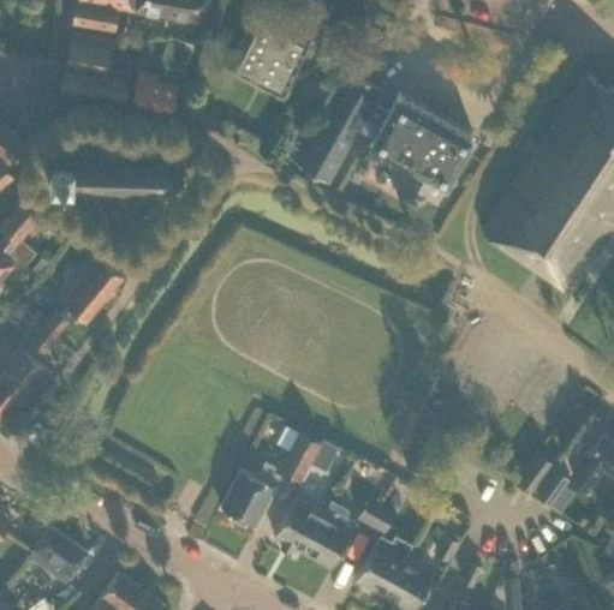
[(132,12),(133,0),(75,0),(73,24),(114,31),(118,10),(132,12)]
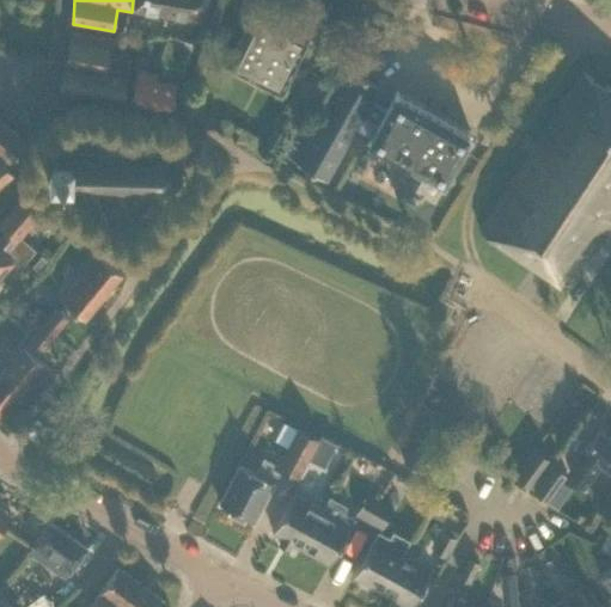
[(167,18),(169,0),(133,0),(132,12),(167,18)]
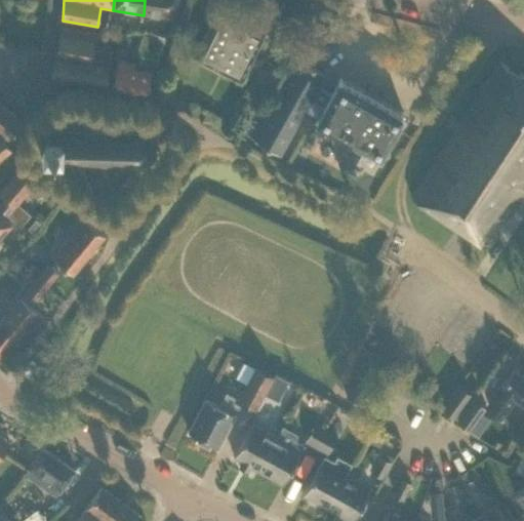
[(145,0),(144,15),(172,19),(178,0),(145,0)]
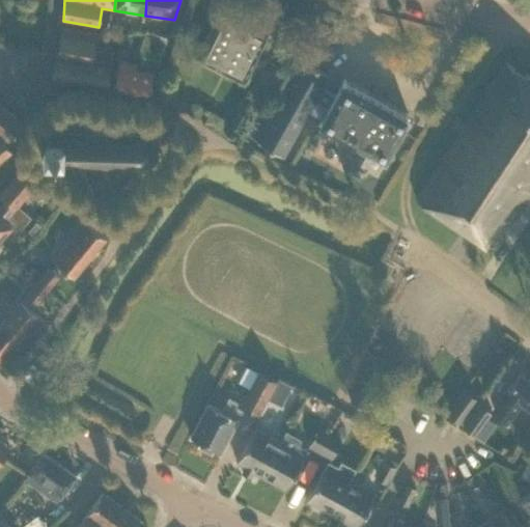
[(269,36),(222,12),(198,59),(245,83),(269,36)]
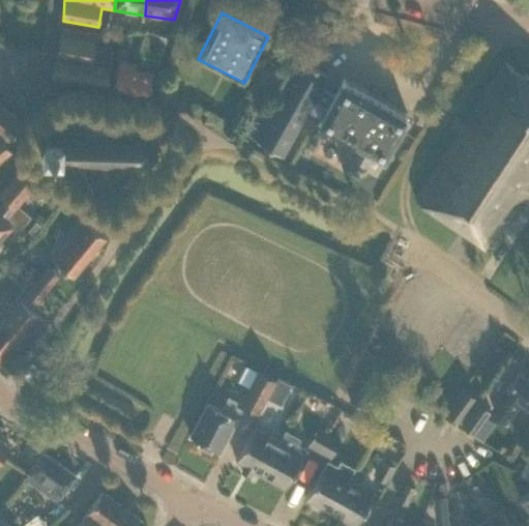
[(53,82),(108,92),(114,57),(95,54),(97,36),(61,30),(57,58),(53,82)]
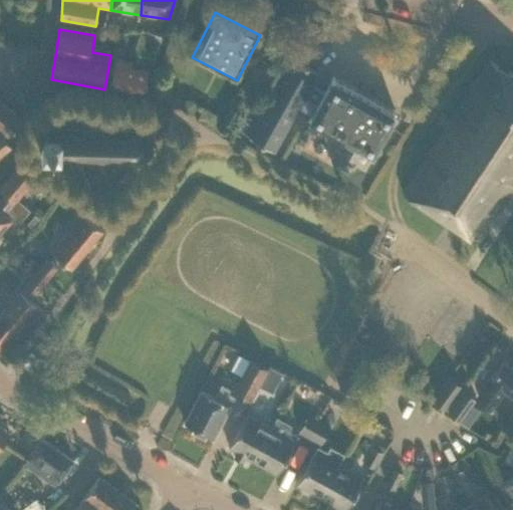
[(146,59),(153,36),(143,33),(136,56),(146,59)]
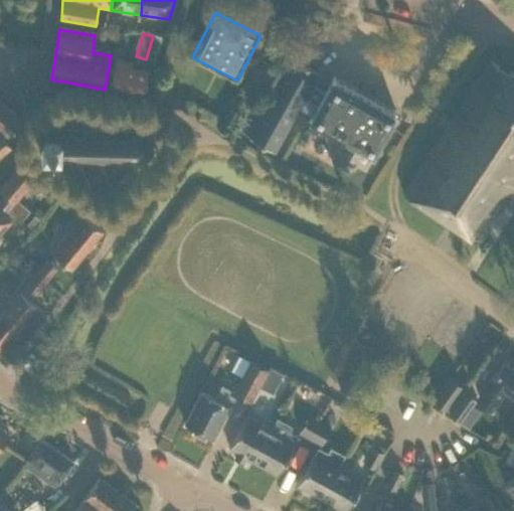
[(146,59),(155,62),(162,39),(153,36),(146,59)]
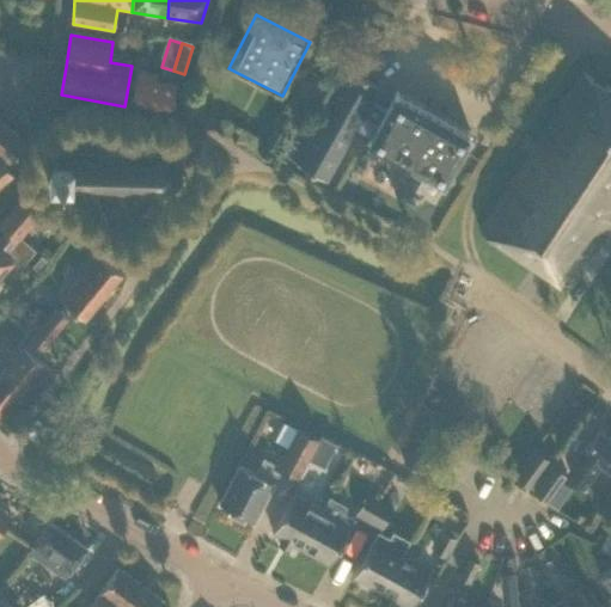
[(299,165),(298,166),(328,183),(380,89),(352,72),(315,139),(301,132),(286,158),(299,165)]
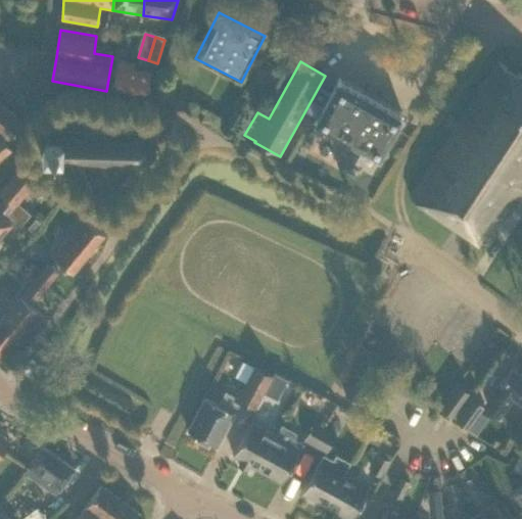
[(119,63),(112,92),(147,99),(152,76),(135,72),(136,66),(119,63)]
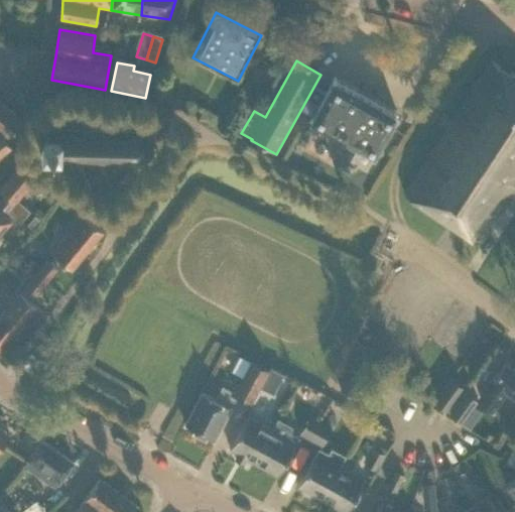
[(514,78),(494,65),(405,199),(480,247),(514,194),(514,78)]
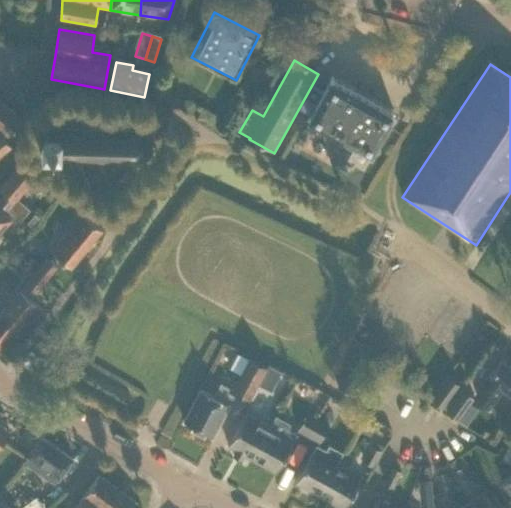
[(394,114),(332,79),(309,120),(347,142),(334,166),(349,174),(361,153),(359,153),(361,150),(371,155),(394,114)]
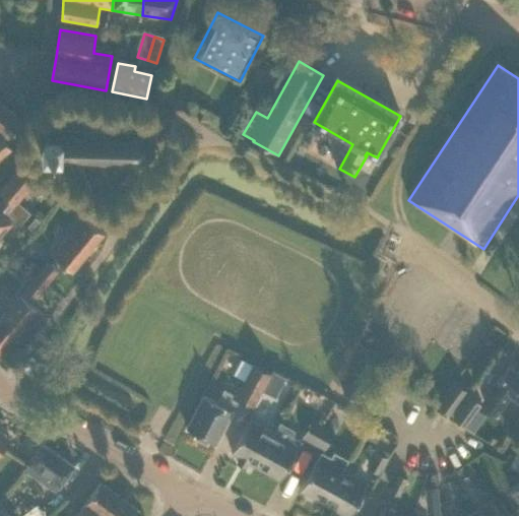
[(0,132),(9,140),(23,125),(0,104),(0,132)]
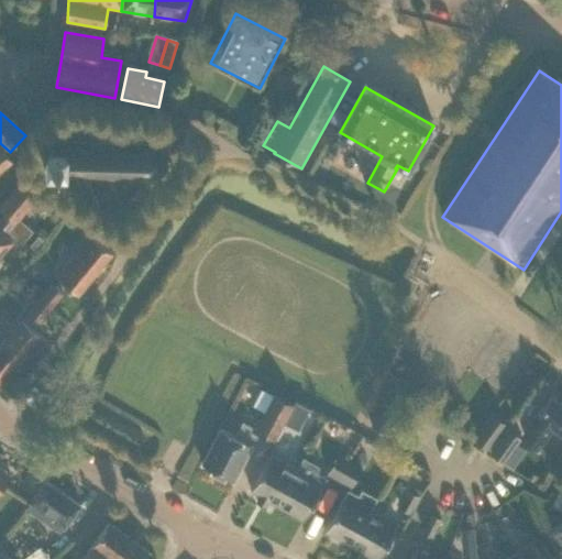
[(253,124),(264,130),(271,118),(260,112),(253,124)]
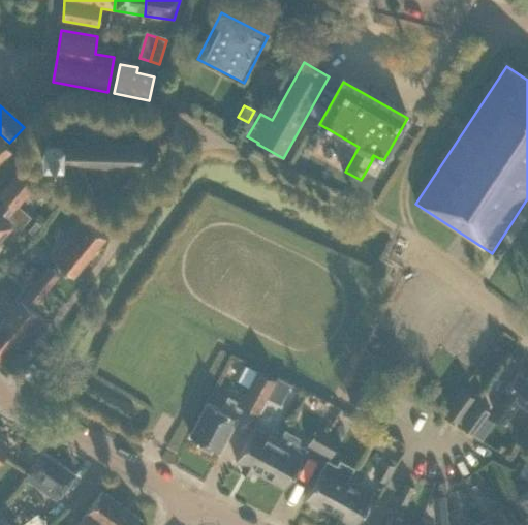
[(45,165),(147,168),(157,158),(158,144),(148,133),(47,130),(47,140),(45,140),(44,156),(45,156),(45,165)]
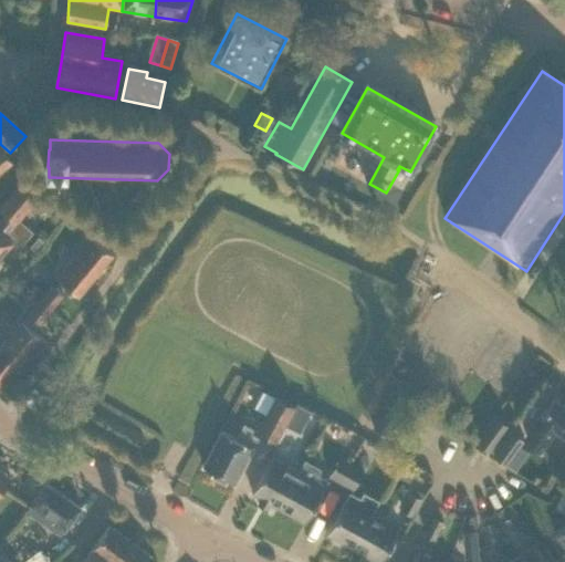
[(1,152),(0,152),(0,168),(2,173),(12,165),(1,152)]
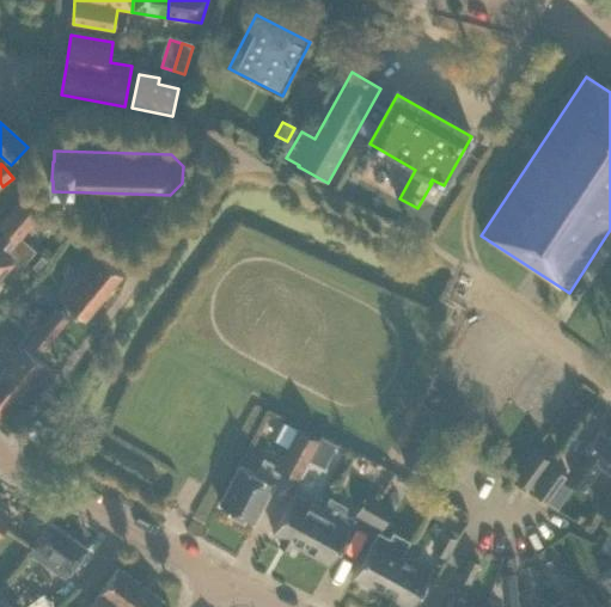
[(0,232),(5,235),(0,241),(0,246),(24,269),(36,255),(20,241),(43,215),(26,201),(0,232)]
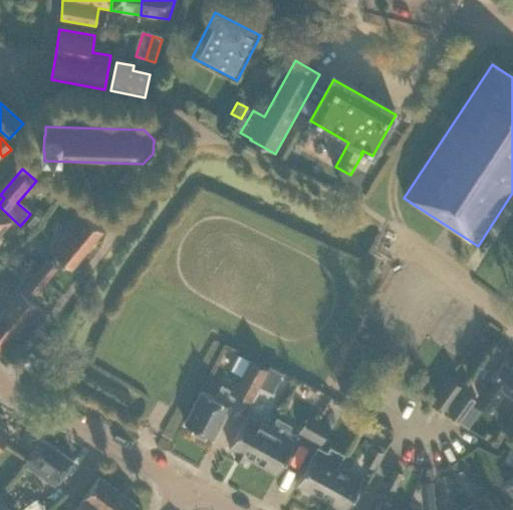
[(0,235),(11,224),(0,214),(0,235)]
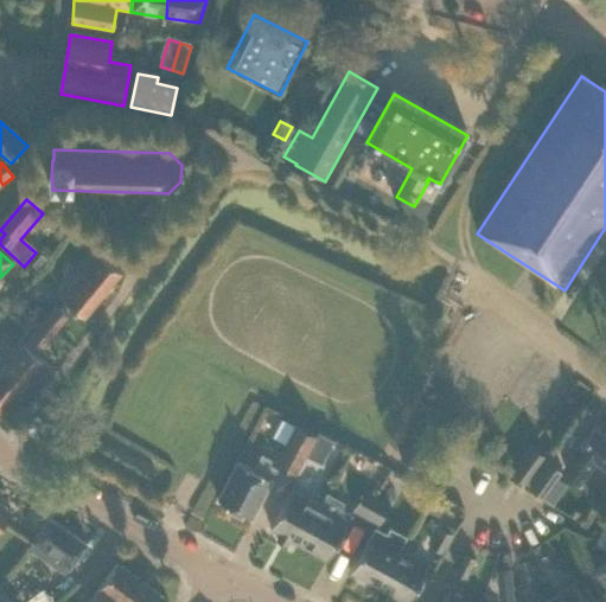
[(61,301),(85,321),(122,275),(95,253),(77,275),(81,277),(61,301)]
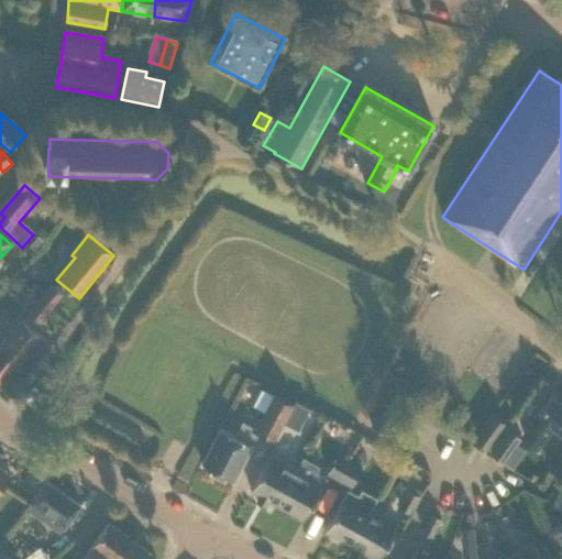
[(19,285),(11,295),(24,306),(32,296),(19,285)]
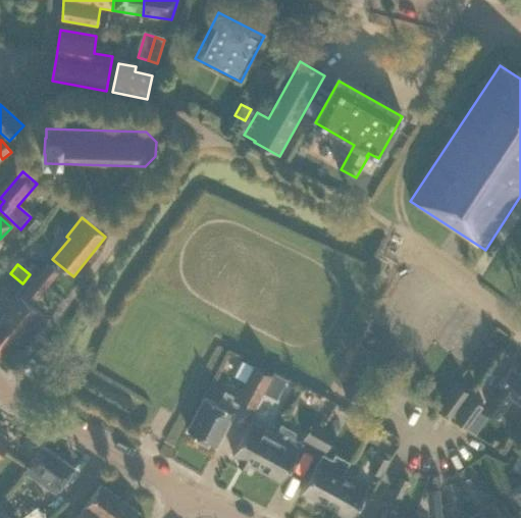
[(48,266),(38,278),(48,288),(59,275),(48,266)]
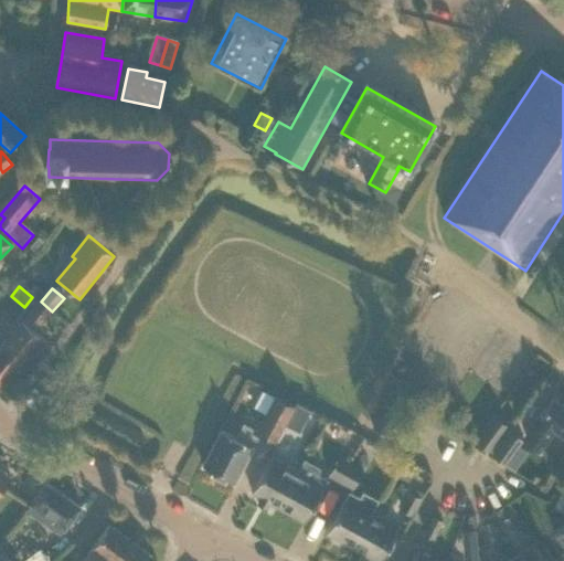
[(52,311),(41,302),(29,316),(41,326),(52,311)]
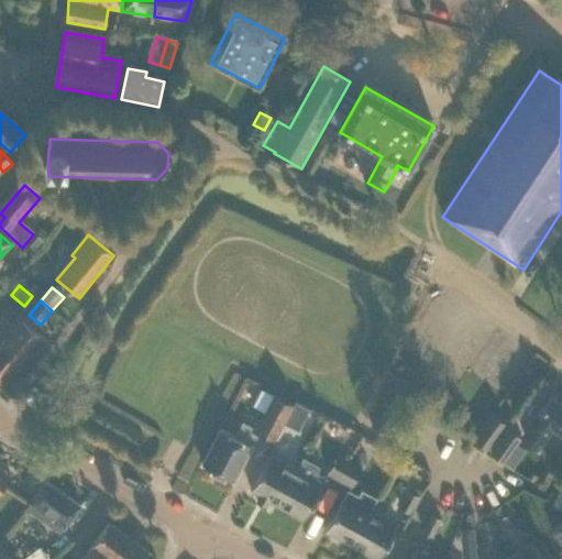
[(0,350),(0,386),(0,387),(14,370),(15,371),(43,339),(24,322),(0,350)]
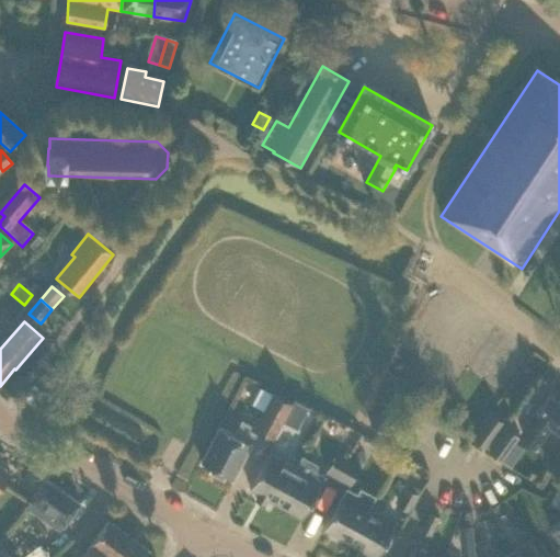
[(265,413),(255,432),(274,442),(293,406),(274,396),(273,398),(262,393),(253,408),(265,413)]
